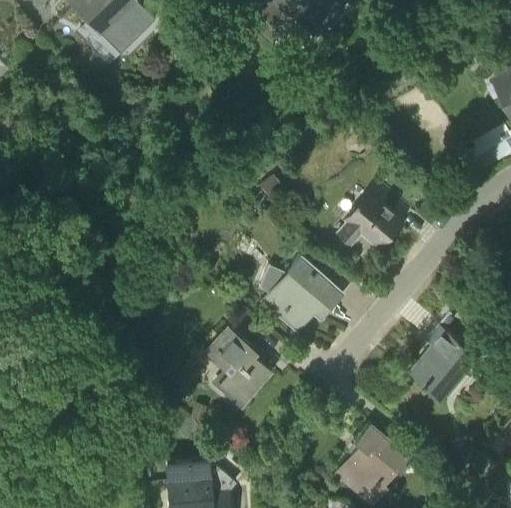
[(135,21),(140,15),(145,11),(133,0),(68,0),(68,1),(88,22),(98,12),(120,34),(135,21)]
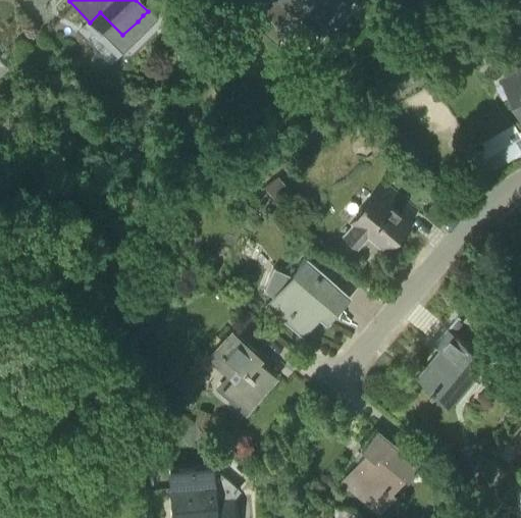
[(351,14),(337,0),(274,0),(262,12),(290,42),(304,28),(305,29),(308,27),(303,21),(314,11),(323,20),(315,28),(325,39),(351,14)]
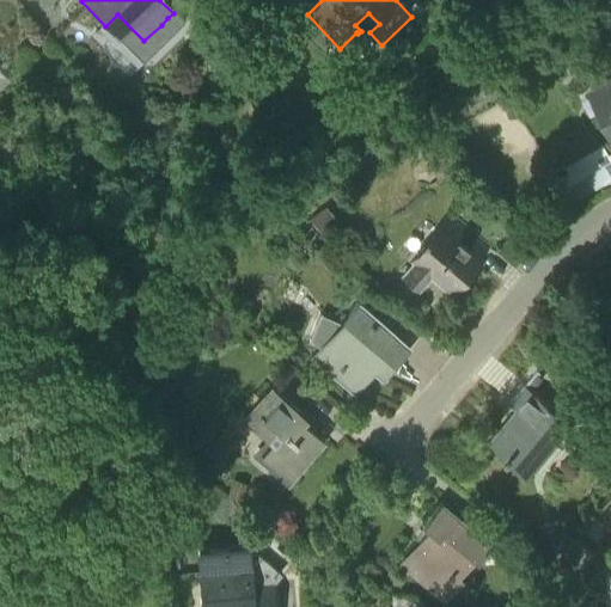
[(268,57),(261,51),(252,59),(260,66),(268,57)]
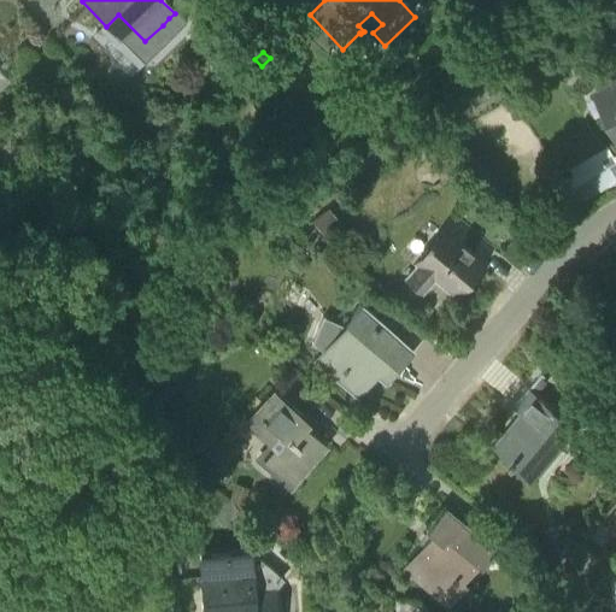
[(615,82),(594,93),(615,134),(615,82)]
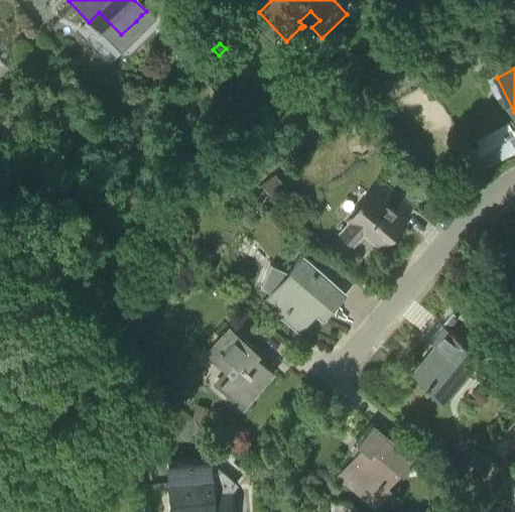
[(369,133),(381,126),(376,118),(364,125),(369,133)]
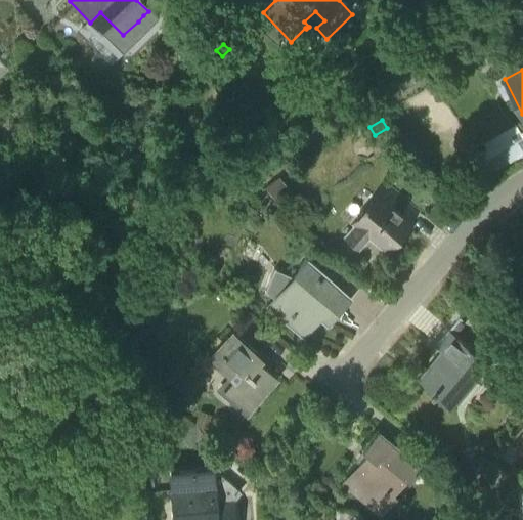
[(486,178),(522,157),(522,132),(518,126),(485,145),(487,150),(475,158),(486,178)]
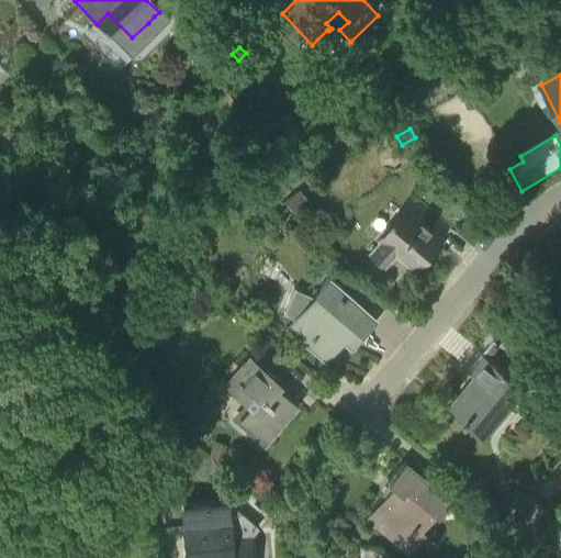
[(300,193),(285,205),(296,220),(311,209),(300,193)]
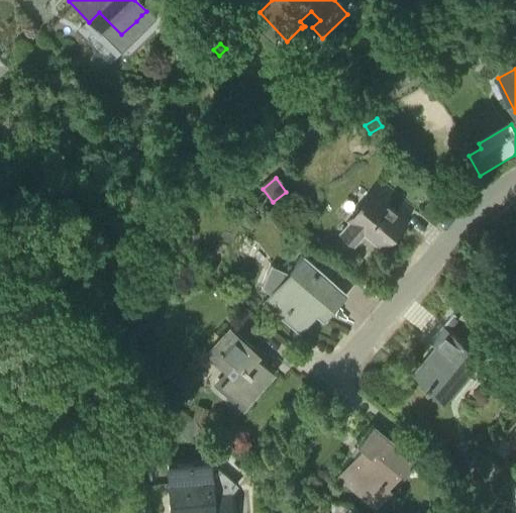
[(380,250),(411,212),(379,185),(346,223),(349,225),(338,238),(354,250),(365,238),(380,250)]
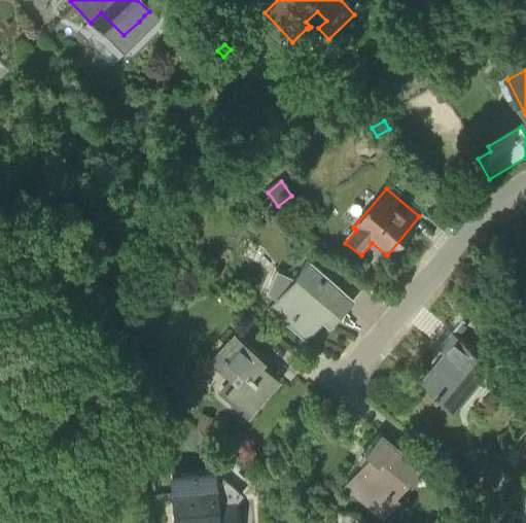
[(308,265),(294,280),(276,273),(267,294),(276,303),(270,310),(306,340),(322,320),(329,325),(340,314),(351,301),(308,265)]
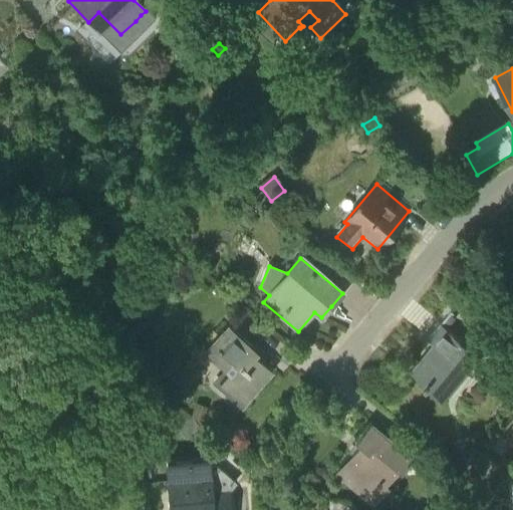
[(246,407),(274,375),(254,357),(259,352),(228,326),(205,353),(228,374),(225,376),(223,374),(213,386),(242,412),(246,407)]
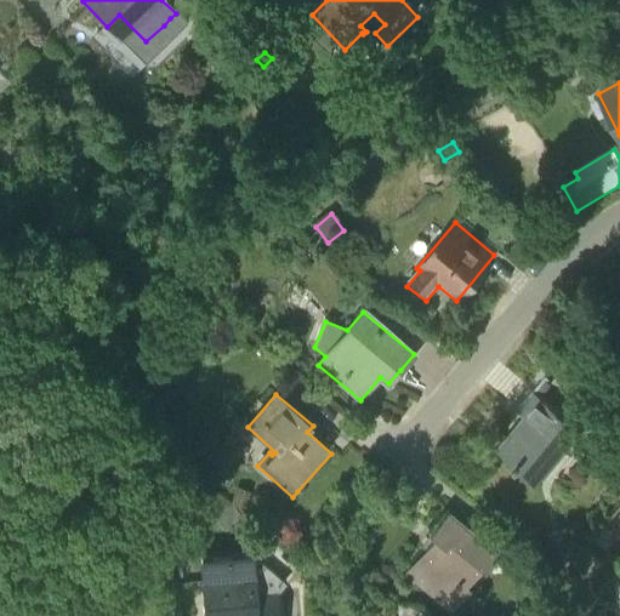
[(541,484),(581,433),(535,394),(518,414),(525,420),(498,452),(540,488),(540,483),(541,484)]
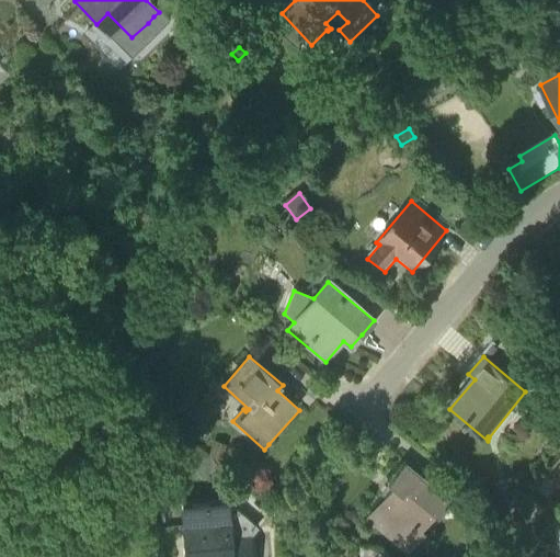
[(228,447),(215,443),(209,457),(224,462),(228,447)]
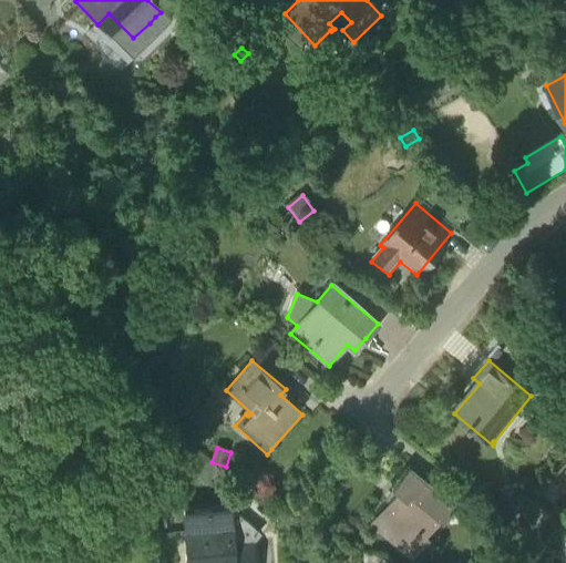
[(199,458),(189,463),(203,484),(220,474),(214,463),(206,469),(199,458)]
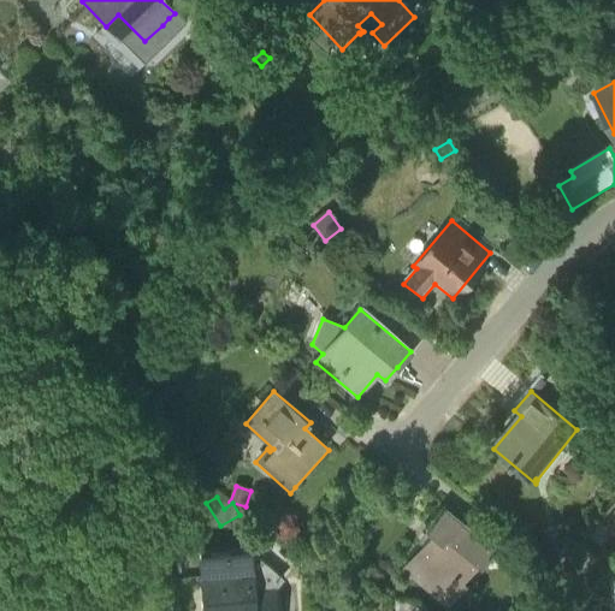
[(480,569),(495,553),(444,510),(425,531),(431,535),(402,568),(449,607),(466,586),(462,583),(477,567),(480,569)]
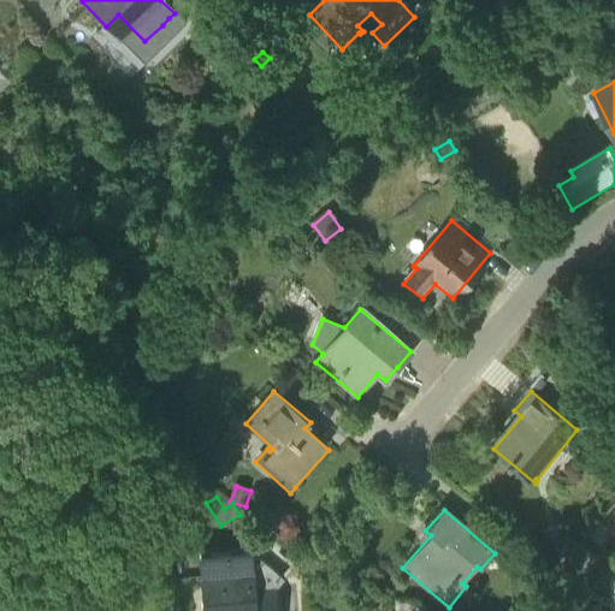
[(607,531),(601,526),(590,539),(602,549),(609,541),(607,531)]
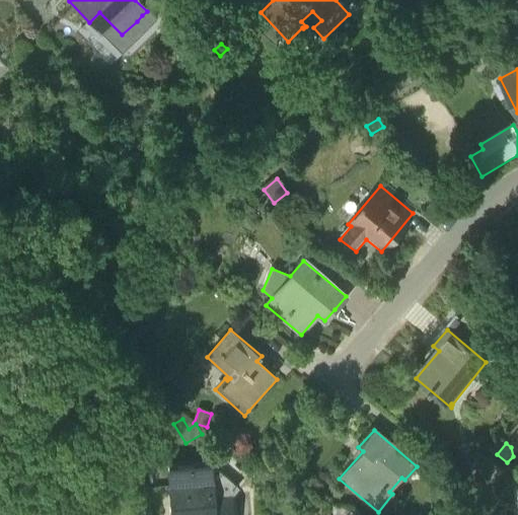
[(474,447),(452,453),(457,473),(481,467),(474,447)]
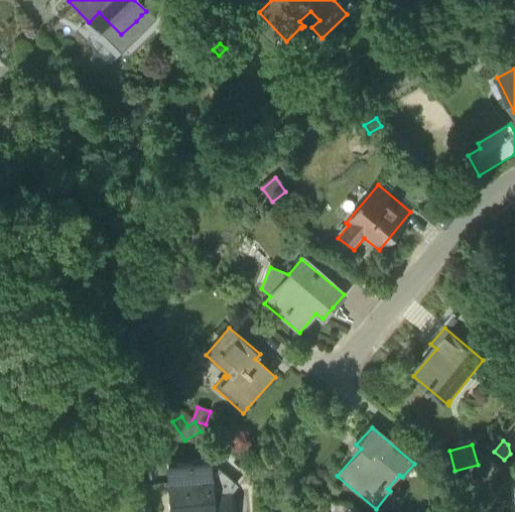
[(470,482),(483,492),(492,481),(479,471),(470,482)]
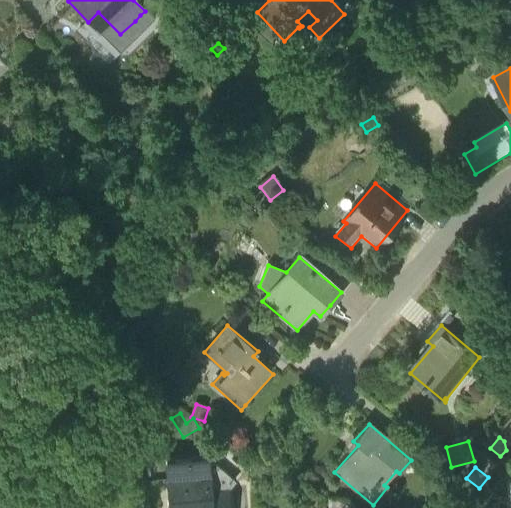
[(212,488),(211,476),(167,479),(169,507),(229,507),(228,487),(212,488)]
